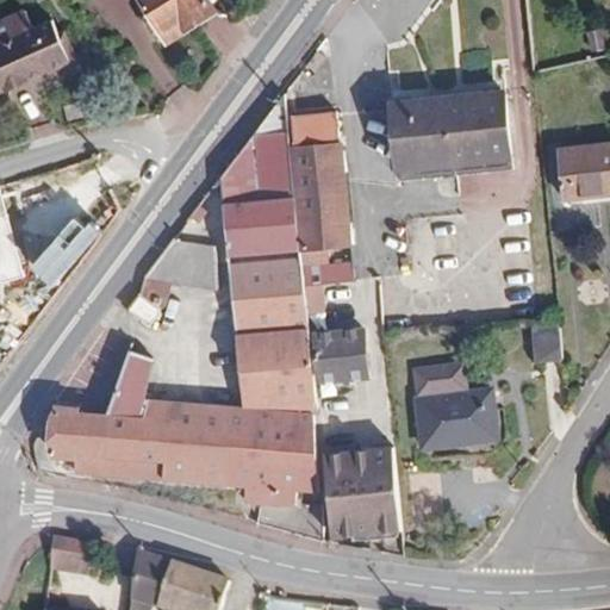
[(138,0),(166,42),(215,12),(206,0),(138,0)]
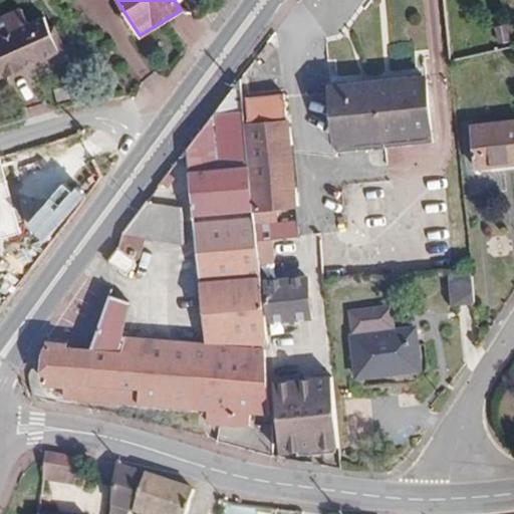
[(0,77),(59,52),(49,29),(44,18),(27,24),(20,9),(0,17),(0,77)]
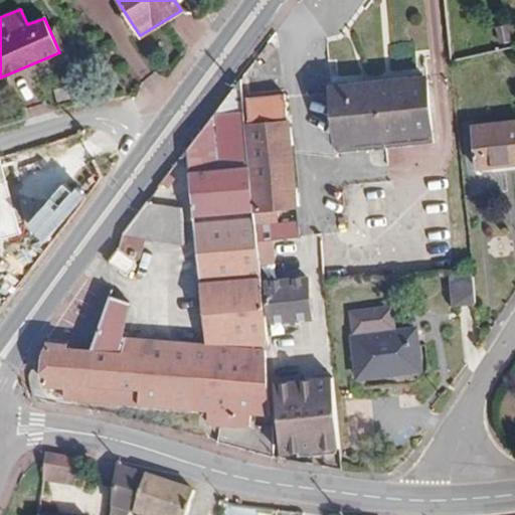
[(510,41),(507,24),(496,27),(498,43),(510,41)]
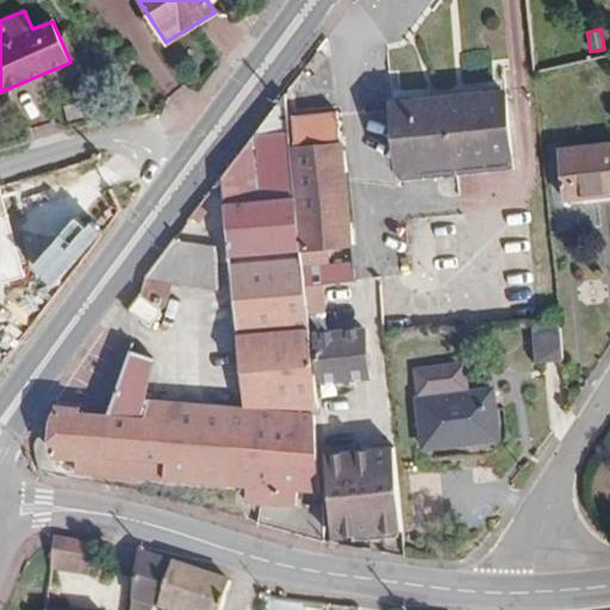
[(78,60),(66,32),(58,35),(70,62),(78,60)]
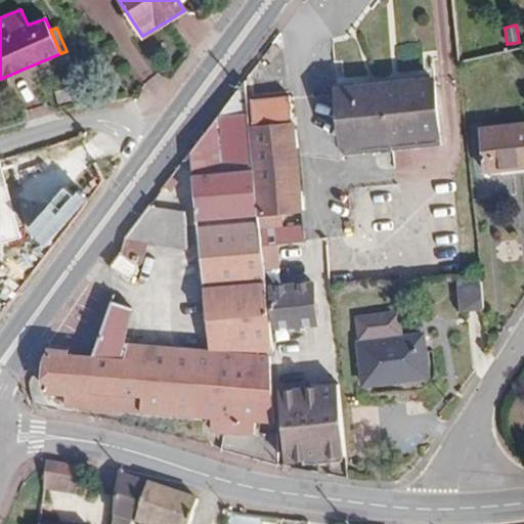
[(440,145),(434,78),(386,83),(393,149),(440,145)]
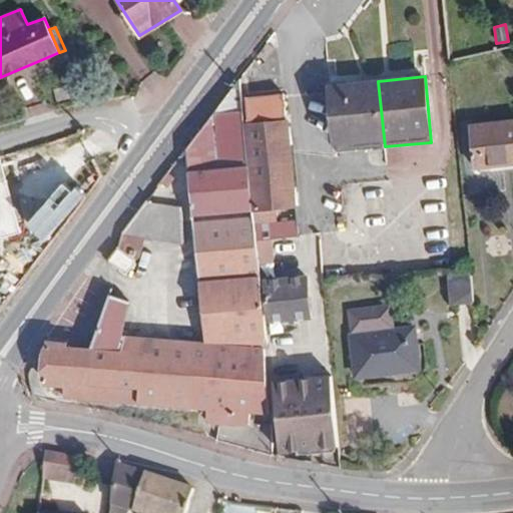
[(266,414),(260,276),(239,79),(175,161),(187,163),(191,205),(198,282),(199,292),(168,295),(168,341),(123,336),(129,303),(109,295),(91,348),(68,346),(68,342),(46,342),(43,385),(64,387),(64,397),(85,402),(137,405),(137,403),(206,411),(206,423),(218,424),(217,440),(272,455),(270,425),(249,423),(250,414),(266,414)]
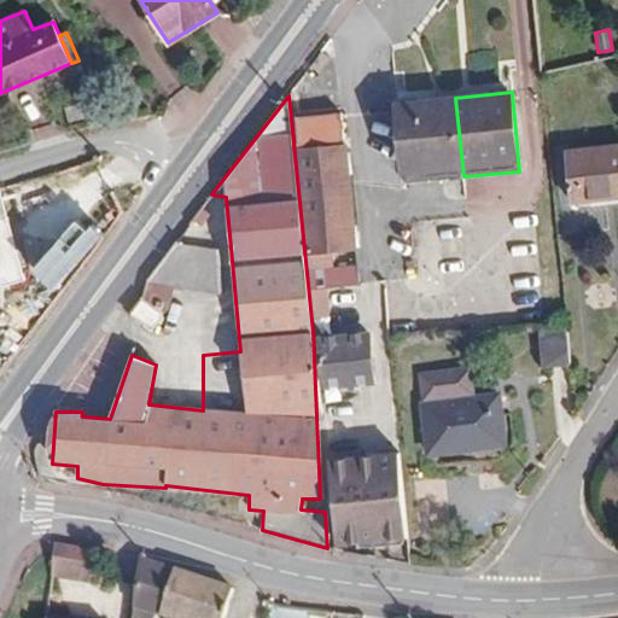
[(464,176),(455,98),(397,103),(404,182),(464,176)]
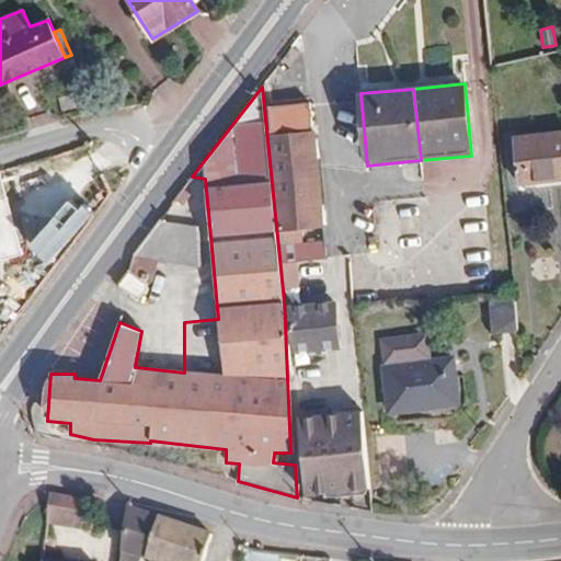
[(270,133),(284,287),(297,287),(296,262),(324,259),(308,103),(268,107),(271,133),(270,133)]
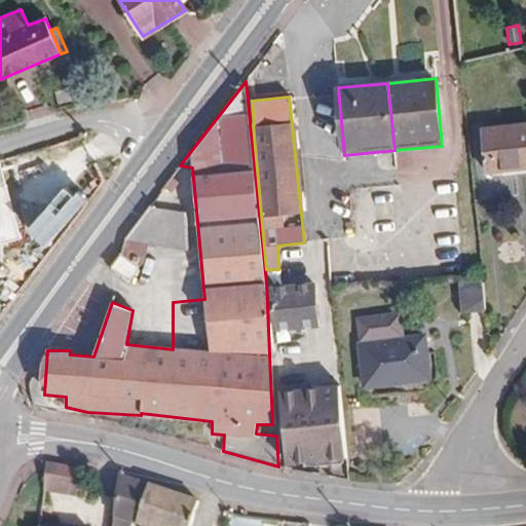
[(525,167),(525,124),(481,129),(485,173),(525,167)]
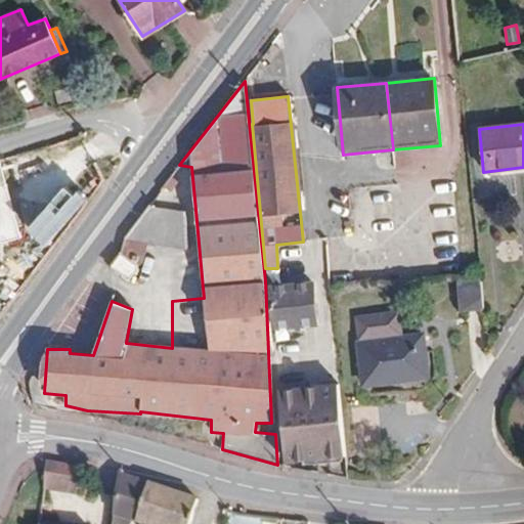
[(0,161),(0,244),(22,237),(0,161)]
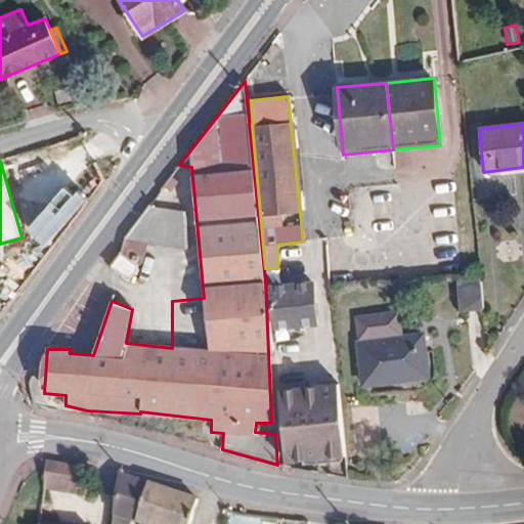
[(185,250),(184,212),(148,207),(125,238),(185,250)]
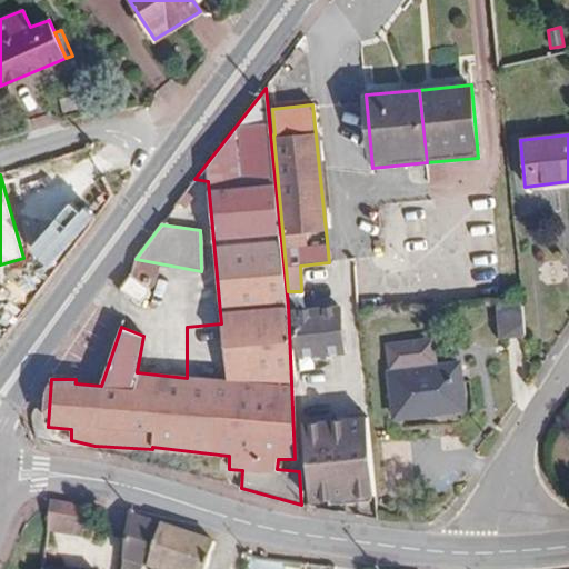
[(139,303),(150,289),(131,275),(120,289),(139,303)]
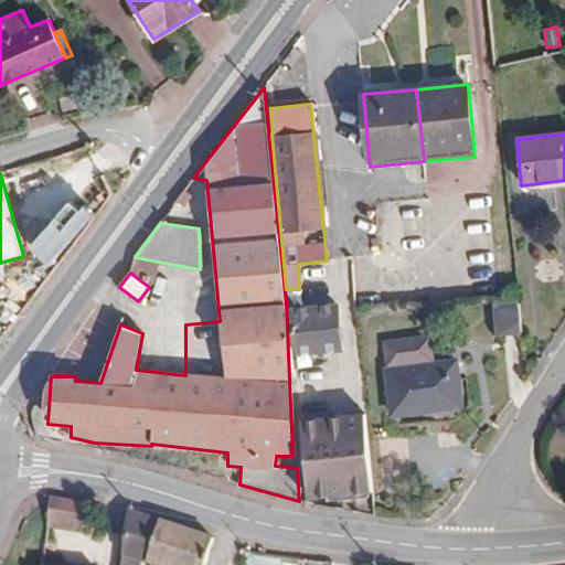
[(211,310),(210,300),(205,300),(204,280),(187,281),(185,324),(220,321),(219,310),(211,310)]
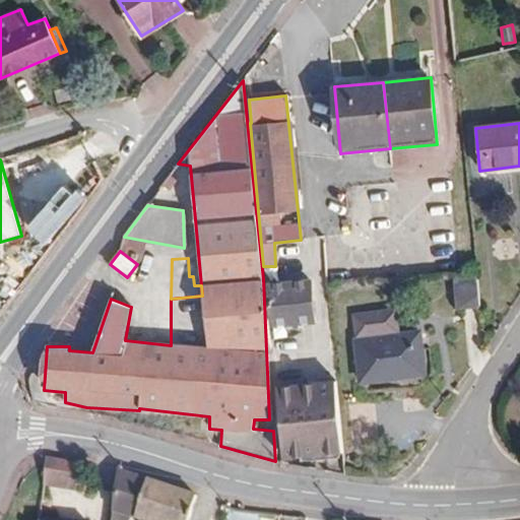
[(479,294),(476,275),(454,277),(455,296),(479,294)]
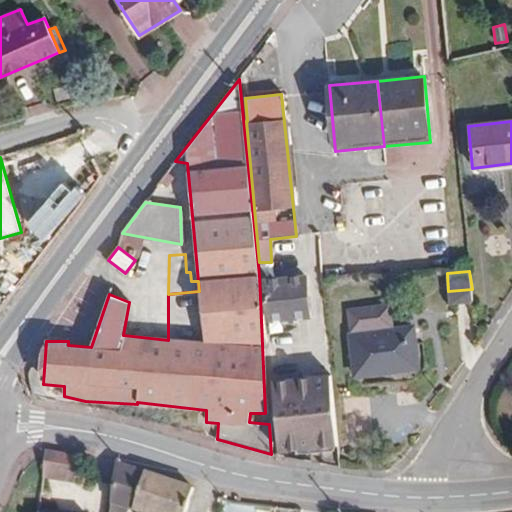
[(305,277),(264,281),(268,320),(309,317),(305,277)]
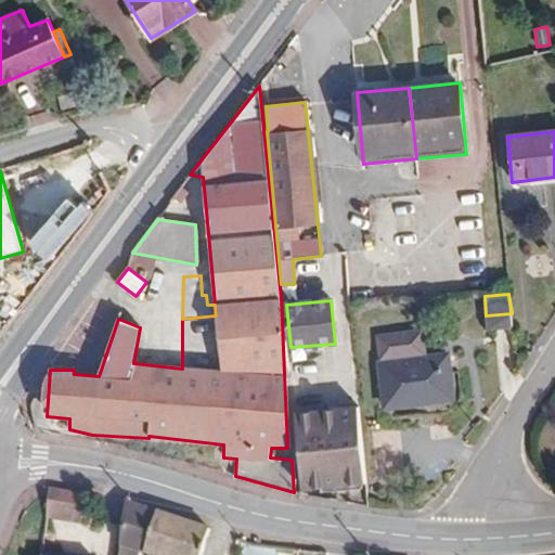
[(513,327),(512,313),(486,315),(487,330),(501,328),(513,327)]
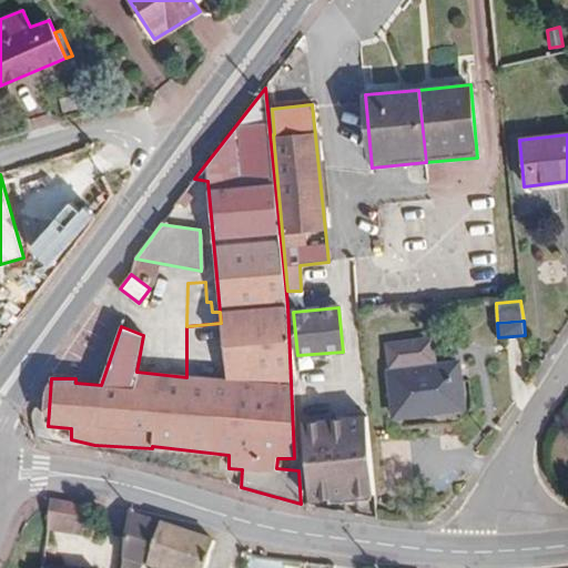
[(434,338),(387,343),(395,416),(464,407),(458,364),(437,366),(434,338)]
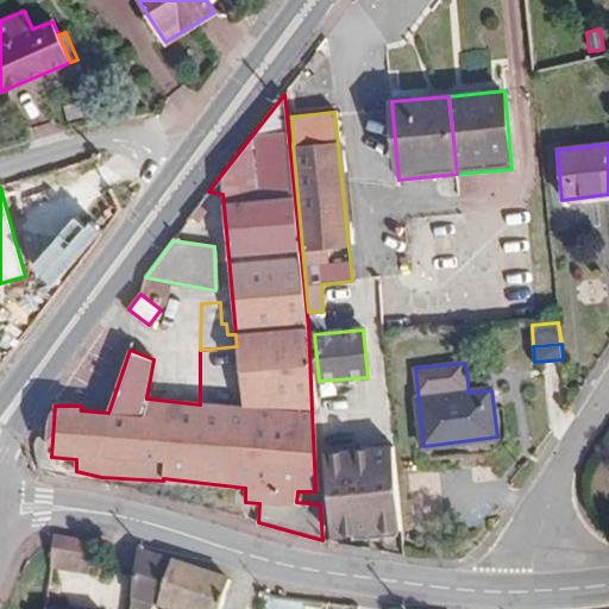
[(400,531),(391,447),(321,453),(328,537),(400,531)]
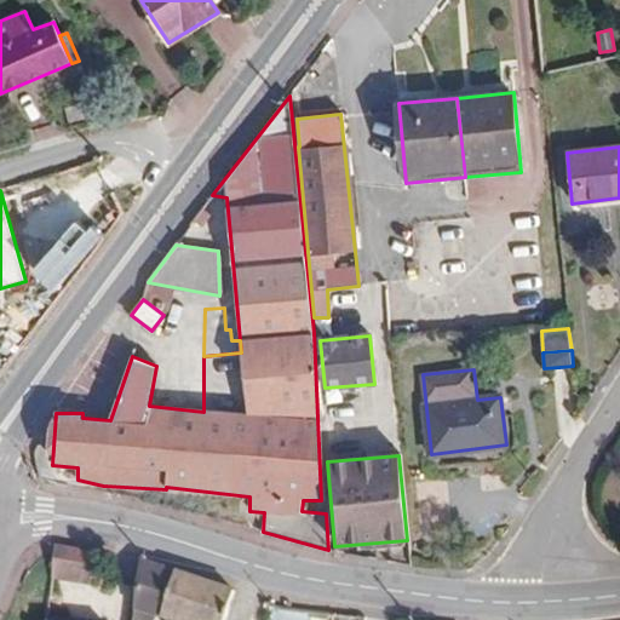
[(91,584),(96,555),(56,552),(52,579),(91,584)]
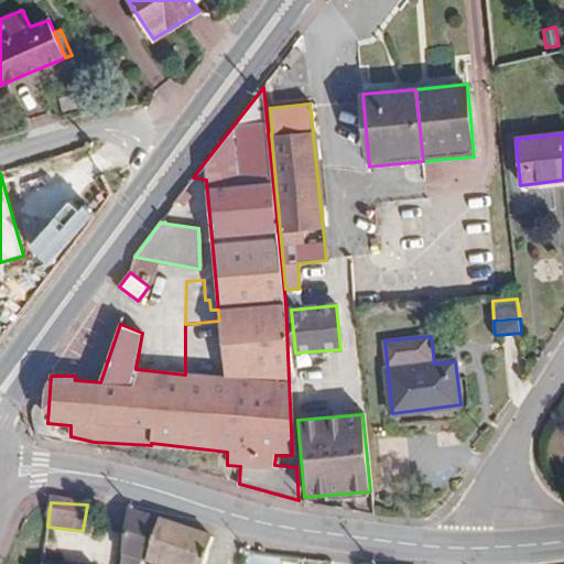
[(152,563),(204,563),(209,546),(213,540),(128,512),(121,563),(139,563),(141,560),(152,563)]
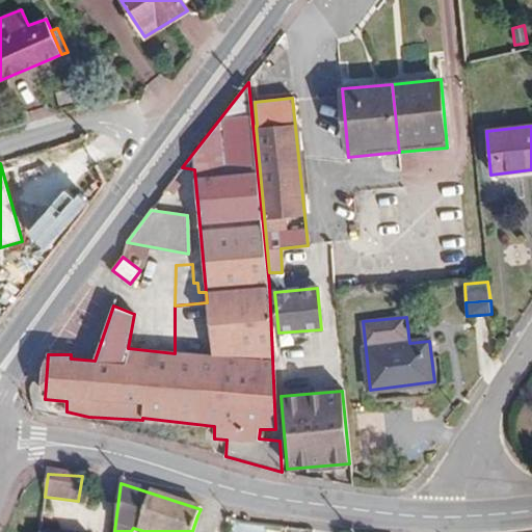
[(258,531),(263,531),(265,526),(242,523),(229,519),(229,525),(258,531)]
